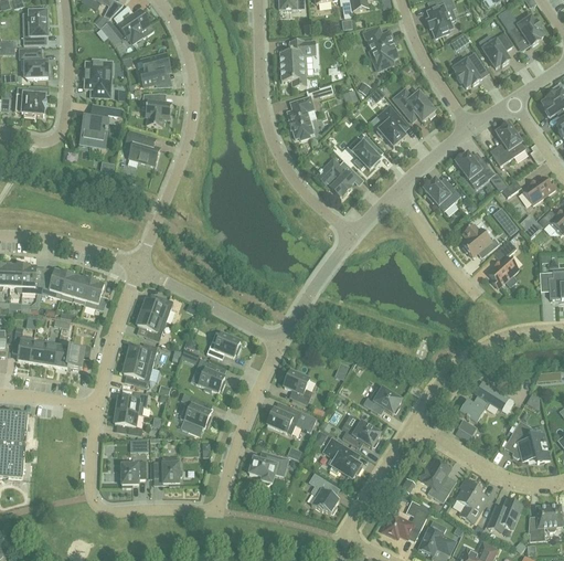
[(277,0),(278,9),(296,9),(296,8),(302,8),(302,0),(277,0)]
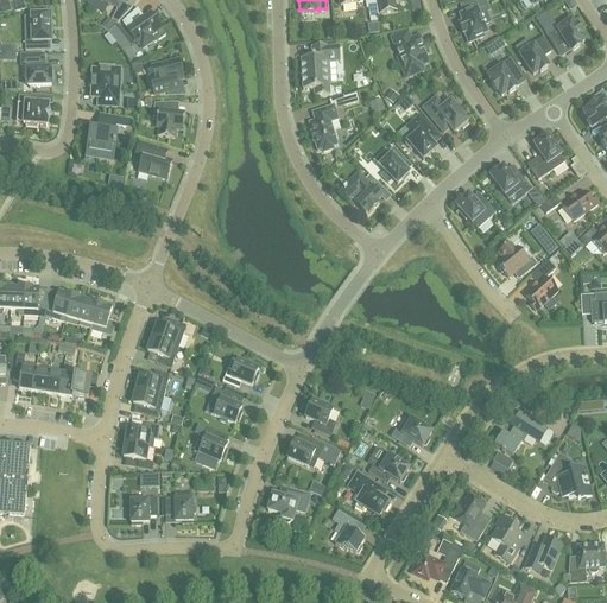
[(339,0),(340,2),(358,0),(366,0),(366,5),(367,5),(370,18),(378,17),(375,0),(339,0)]
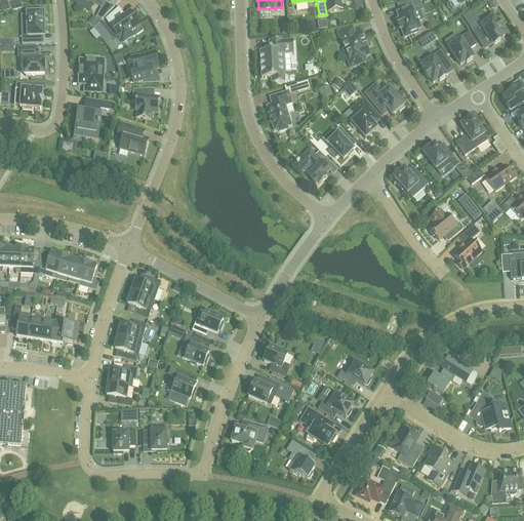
[(326,0),(327,8),(340,5),(339,0),(326,0)]
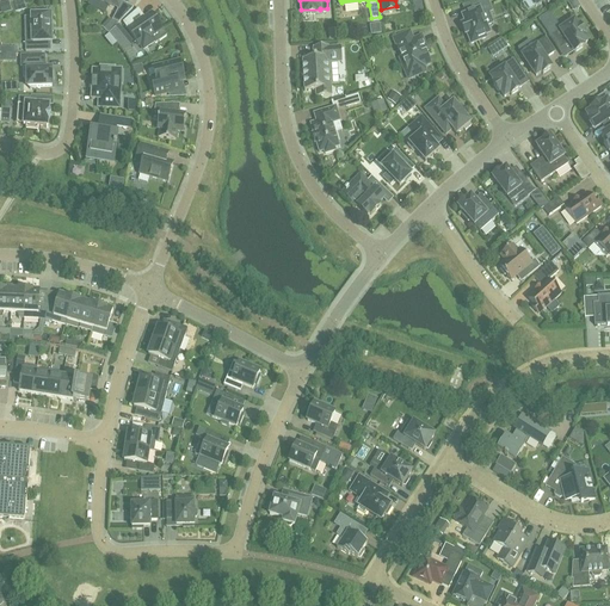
[(491,7),(487,0),(469,0),(462,2),(466,10),(461,12),(464,19),(460,20),(464,30),(466,29),(470,39),(485,33),(484,31),(488,30),(481,11),(491,7)]
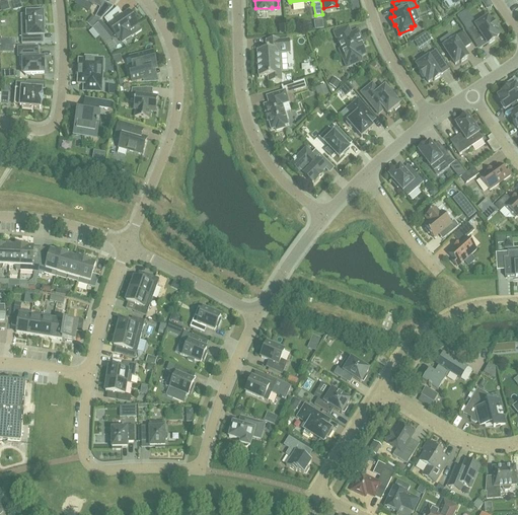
[(465,7),(456,13),(465,26),(473,39),(478,34),(478,33),(481,31),(488,42),(495,37),(494,34),(498,31),(495,27),(497,26),(492,19),(490,20),(487,15),(475,22),(474,21),(465,7)]
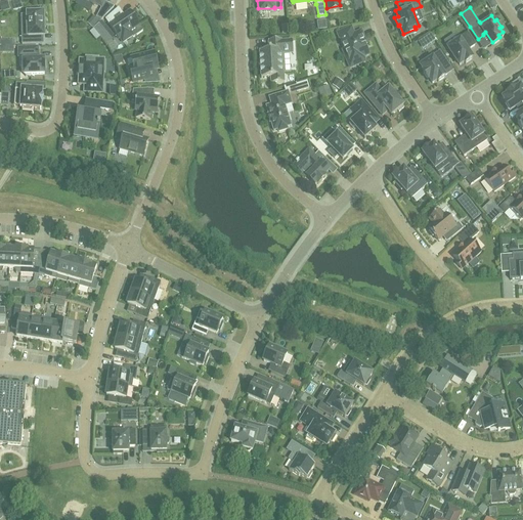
[(92,25),(100,16),(105,11),(98,8),(96,11),(88,20),(92,25)]
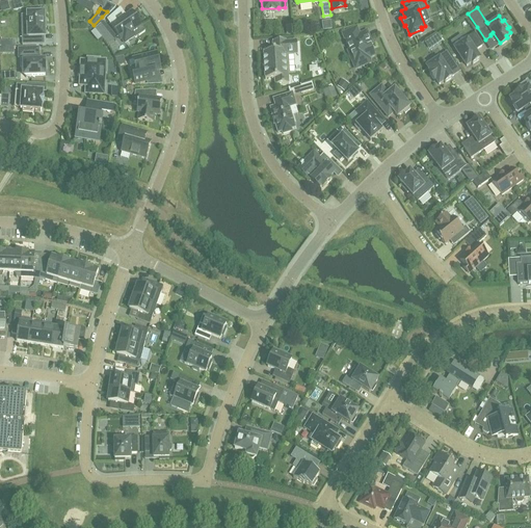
[(140,22),(131,8),(110,22),(120,35),(121,34),(124,38),(133,32),(131,28),(140,22)]
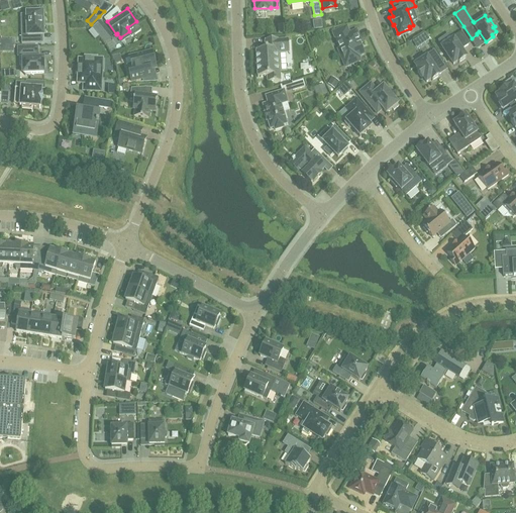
[(42,9),(26,9),(26,26),(20,27),(20,40),(33,39),(33,32),(42,32),(42,9)]
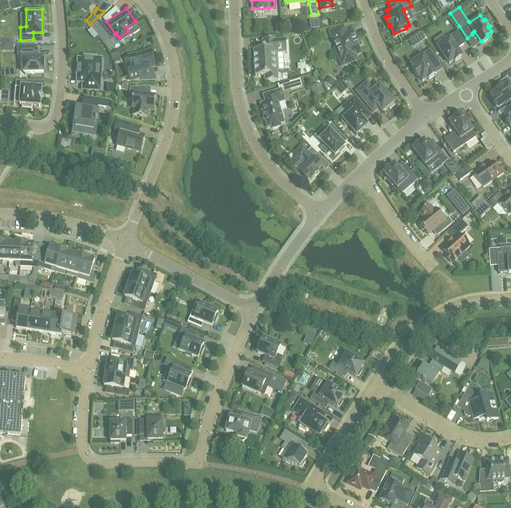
[(345,30),(342,23),(329,29),(335,44),(334,45),(341,63),(356,56),(354,52),(360,50),(356,41),(357,40),(352,27),(345,30)]
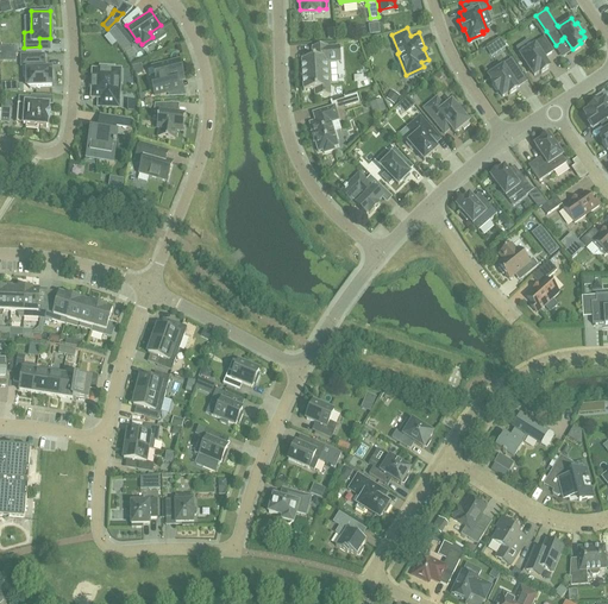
[(118,43),(127,35),(121,29),(113,36),(118,43)]
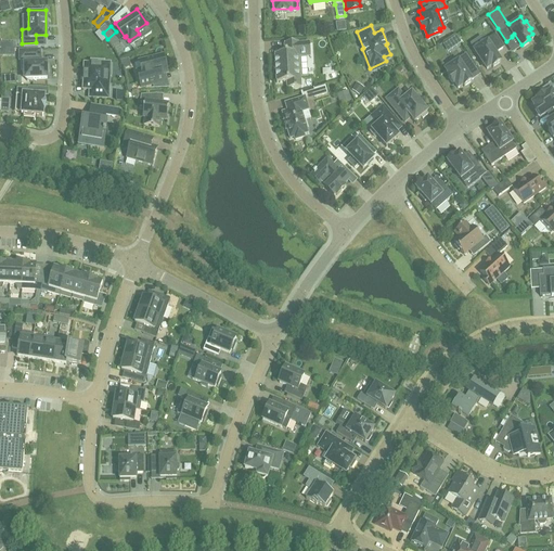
[(486,39),(474,48),(486,65),(490,62),(491,64),(500,59),(492,49),(495,47),(497,48),(502,43),(494,31),(485,38),(486,39)]
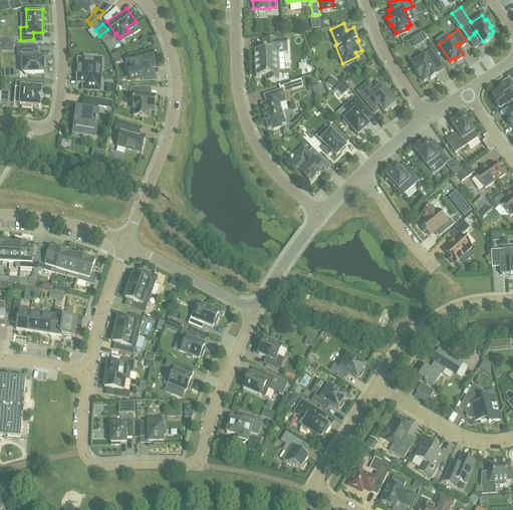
[(285,36),(275,36),(262,36),(262,37),(263,46),(253,47),(255,73),(264,72),(265,78),(278,77),(276,49),(286,49),(286,36),(285,36)]
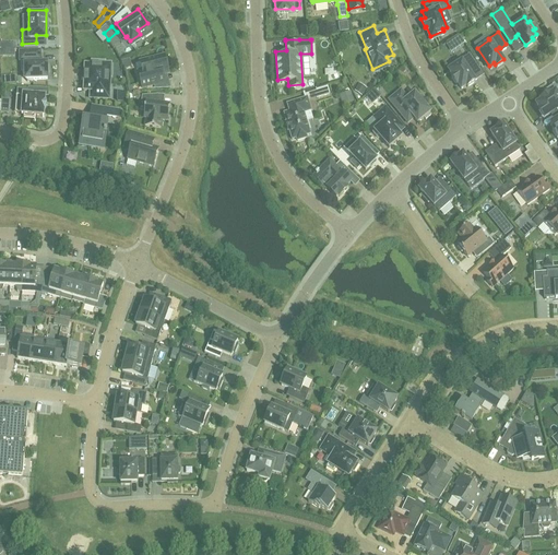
[(30,79),(32,79),(32,75),(46,75),(46,72),(48,72),(48,63),(46,63),(46,60),(38,60),(38,56),(39,56),(39,47),(20,48),(20,57),(25,57),(25,61),(24,61),(24,68),(21,68),(22,71),(23,73),(24,75),(26,78),(30,79)]
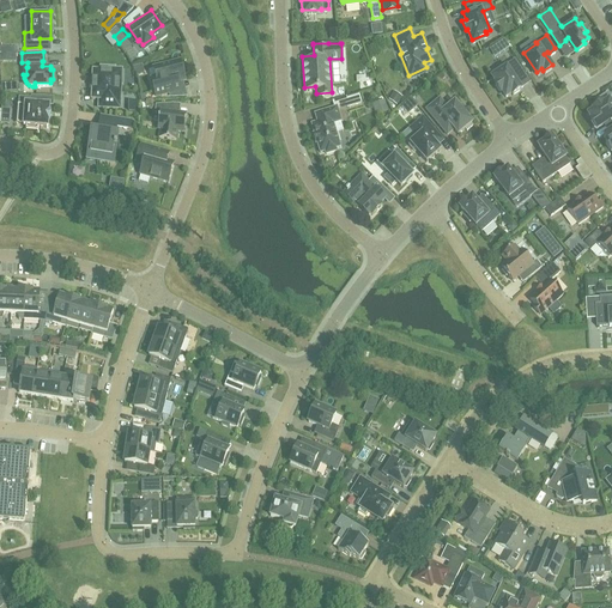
[(504,65),(491,73),(496,79),(494,80),(500,89),(501,87),(504,93),(510,90),(511,92),(520,86),(513,76),(515,73),(516,74),(523,70),(514,55),(503,62),(504,65)]
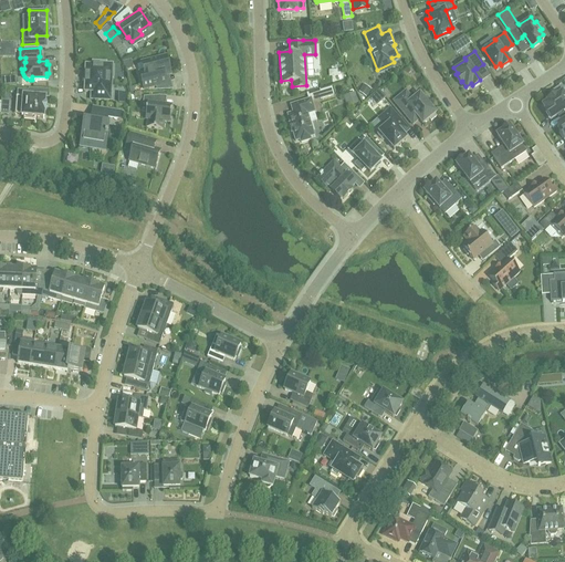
[(169,70),(165,53),(140,59),(143,69),(138,70),(143,85),(165,80),(164,72),(169,70)]
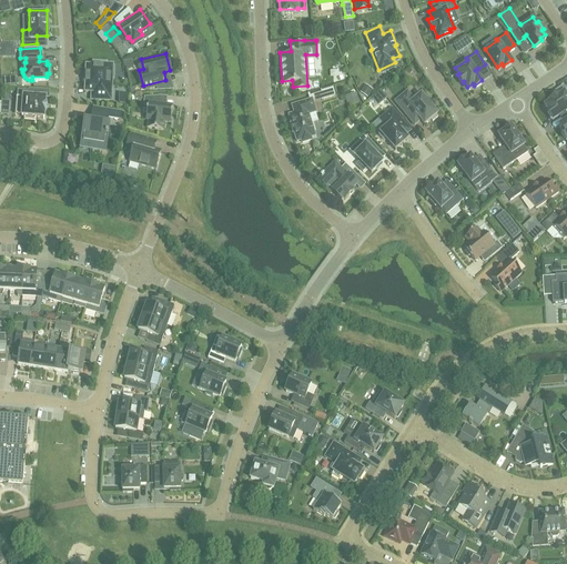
[(110,97),(112,61),(104,60),(103,60),(102,59),(95,59),(94,60),(93,60),(92,60),(92,61),(85,61),(84,88),(91,89),(90,96),(110,97)]
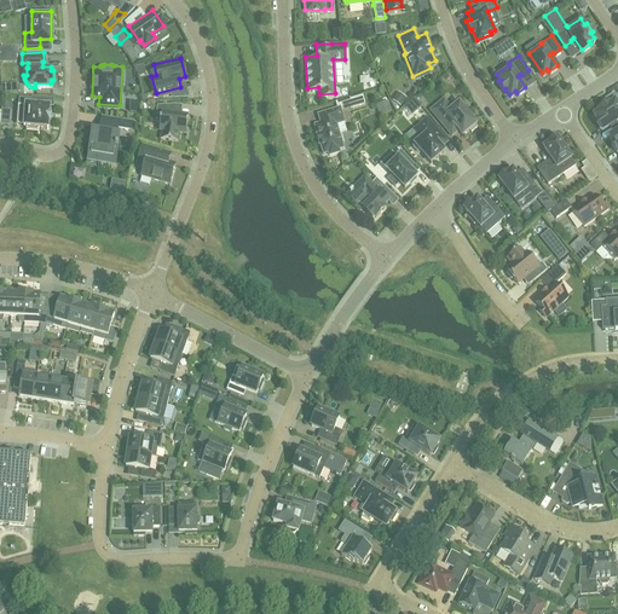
[(617,116),(617,117),(617,97),(617,96),(613,90),(602,96),(606,100),(598,106),(599,108),(593,111),(596,117),(595,119),(601,127),(617,116)]
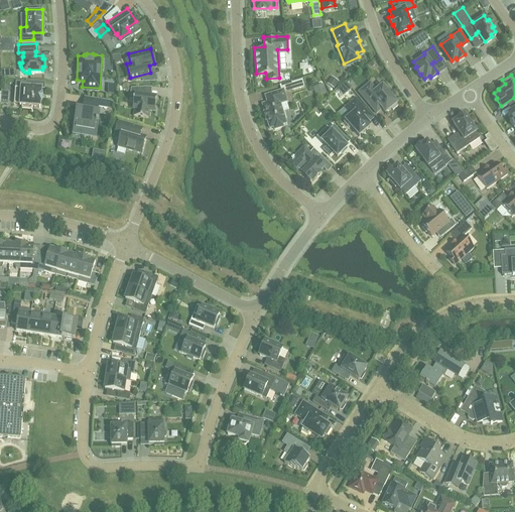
[(302,83),(301,77),(289,81),(291,87),(302,83)]
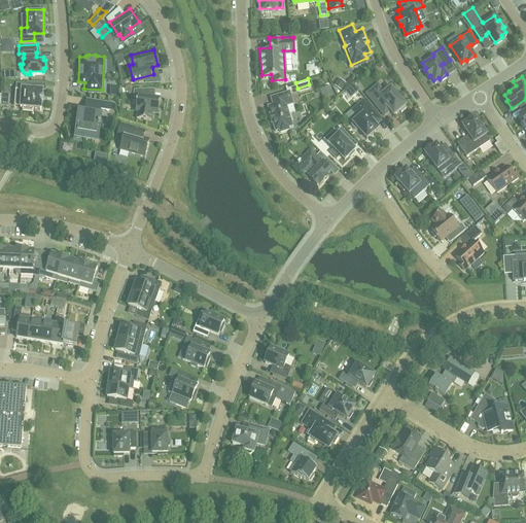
[(14,86),(13,103),(20,103),(20,105),(21,105),(22,105),(22,108),(32,108),(32,105),(39,106),(40,106),(40,105),(40,100),(41,100),(42,94),(41,94),(41,89),(42,88),(40,88),(34,88),(35,81),(15,80),(14,86)]
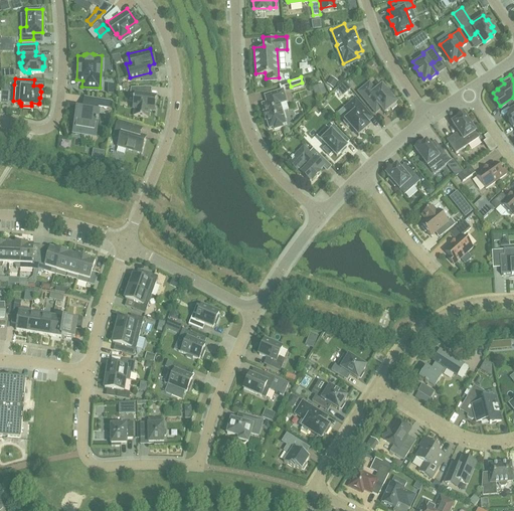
[(375,88),(368,79),(357,89),(374,110),(380,106),(384,110),(389,105),(391,107),(396,103),(394,101),(395,101),(387,91),(388,89),(384,83),(382,84),(381,82),(375,88)]
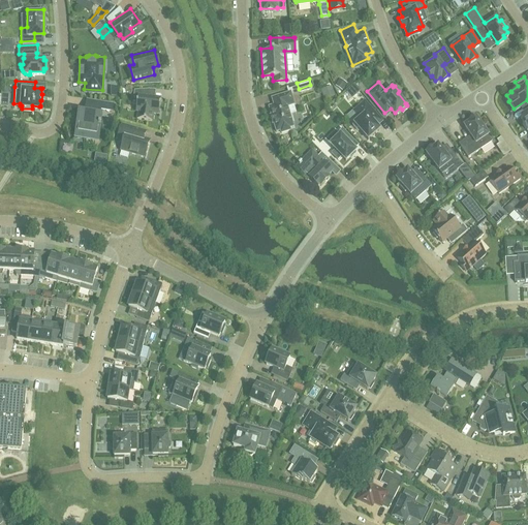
[(359,88),(353,83),(346,89),(351,94),(359,88)]
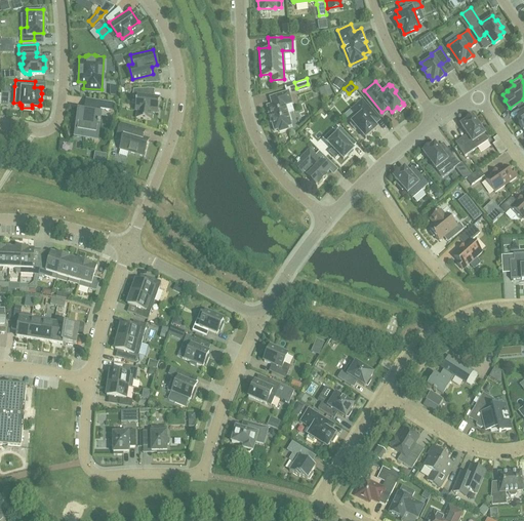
[(118,83),(110,83),(110,91),(117,91),(118,83)]
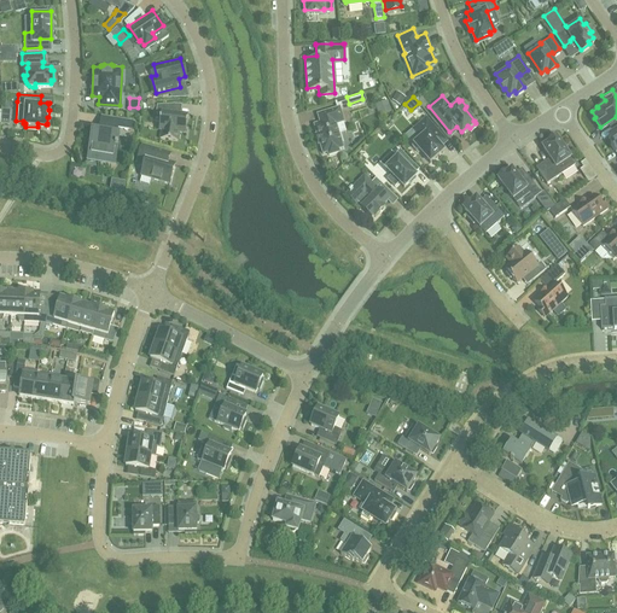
[(173,110),(174,100),(156,101),(155,110),(159,110),(158,126),(161,127),(159,135),(176,136),(178,128),(185,129),(187,111),(173,110)]
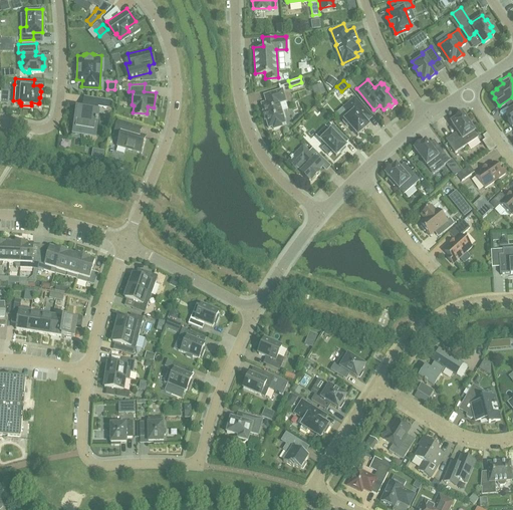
[(285,97),(281,86),(263,92),(265,99),(261,100),(260,100),(263,108),(262,109),(264,116),(265,116),(267,124),(268,124),(271,123),(272,125),(281,123),(280,120),(283,119),(284,119),(284,118),(283,115),(284,115),(282,107),(280,107),(278,100),(285,97)]
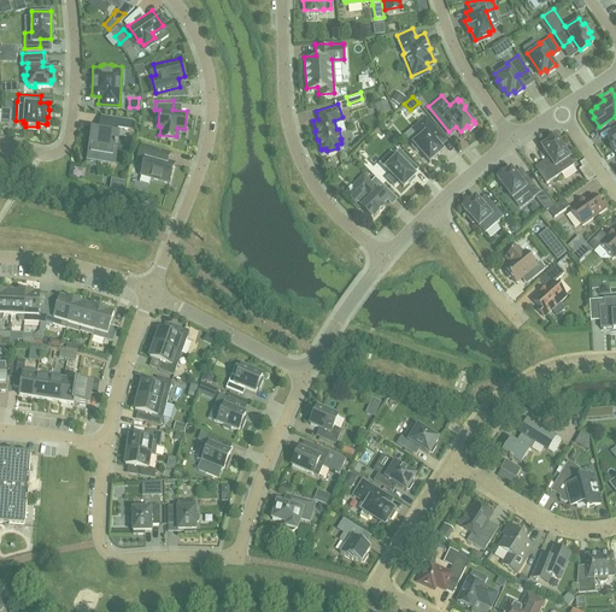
[(91,128),(87,156),(98,157),(98,154),(113,158),(119,125),(129,127),(130,118),(100,113),(98,129),(91,128)]
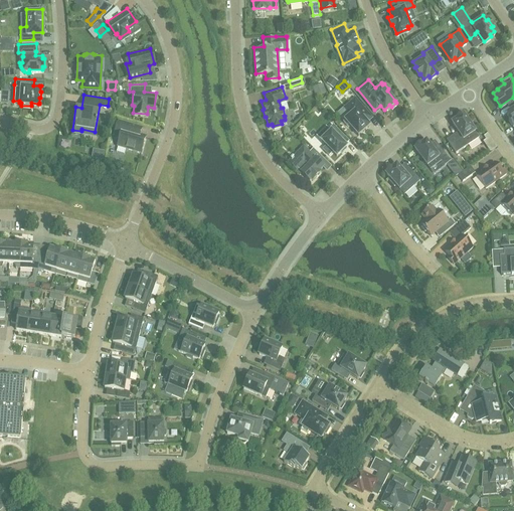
[(347,124),(349,123),(357,133),(368,123),(364,117),(369,113),(354,96),(343,105),(350,112),(342,119),(347,124)]
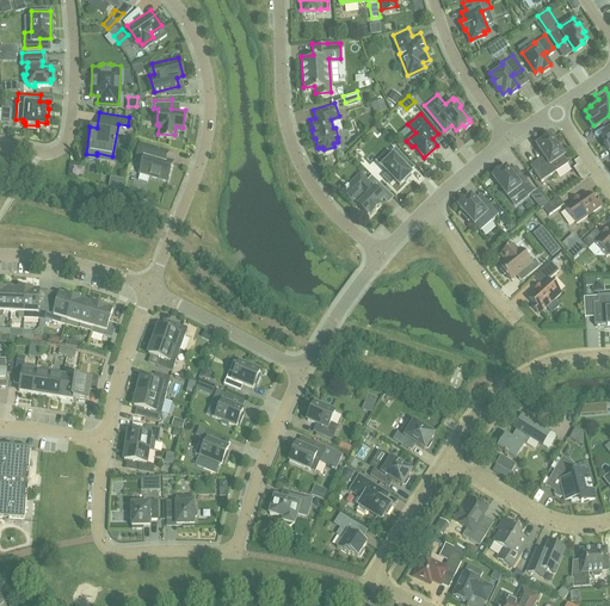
[(554,140),(549,133),(541,137),(541,138),(535,142),(544,156),(531,166),(540,178),(567,160),(559,147),(560,146),(556,138),(554,140)]
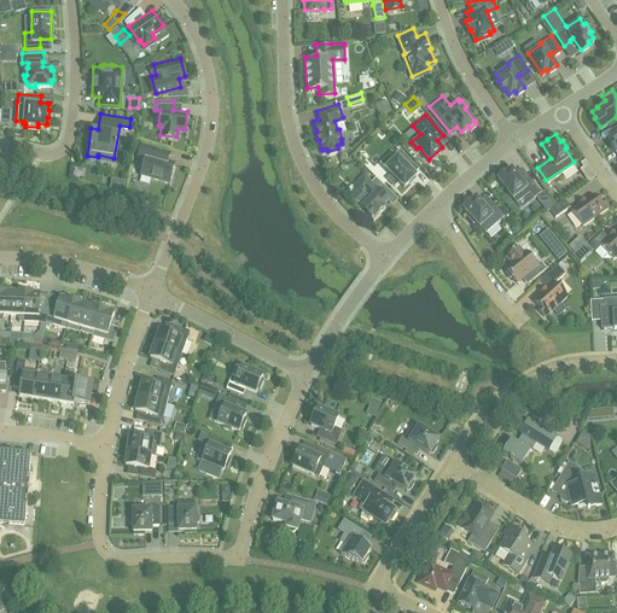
[(169,179),(174,161),(167,158),(169,150),(141,141),(137,158),(144,161),(140,171),(169,179)]
